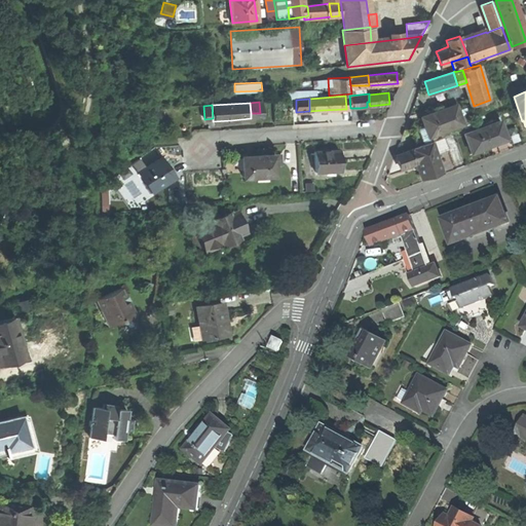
[(422,121),(423,125),(427,136),(461,123),(454,105),(420,116),(422,121)]
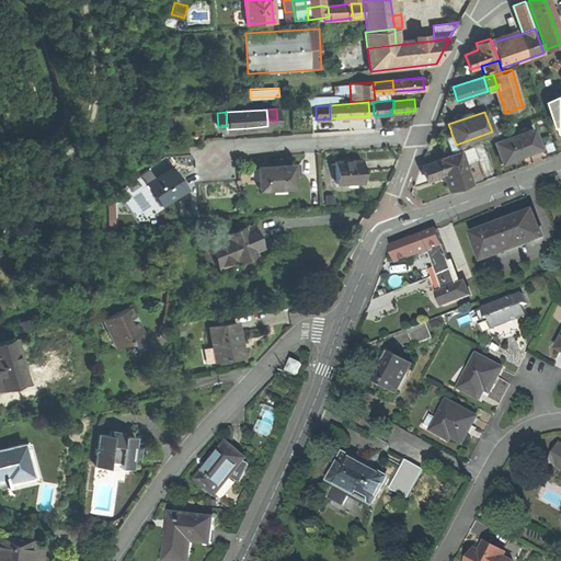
[(496,145),(503,162),(522,155),(540,148),(534,130),(496,145)]
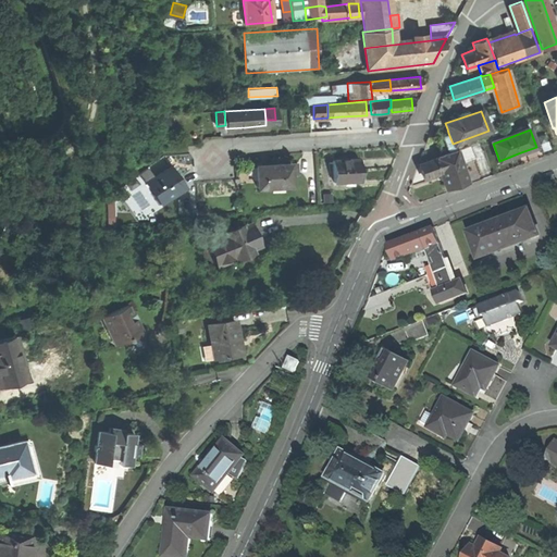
[(434,137),(441,155),(442,155),(455,149),(453,144),(448,133),(434,137)]
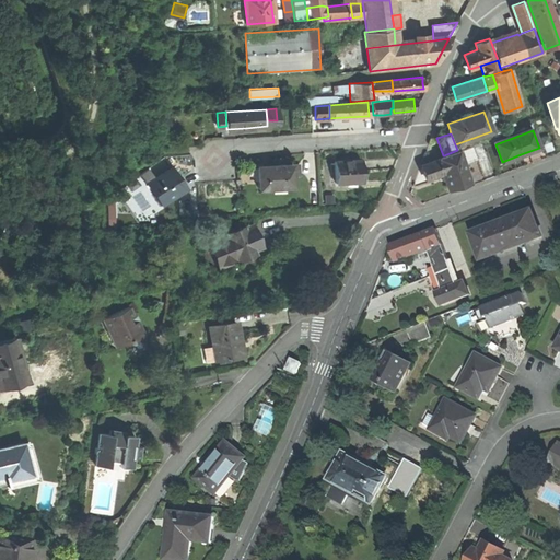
[(477,159),(471,146),(457,150),(463,164),(477,159)]
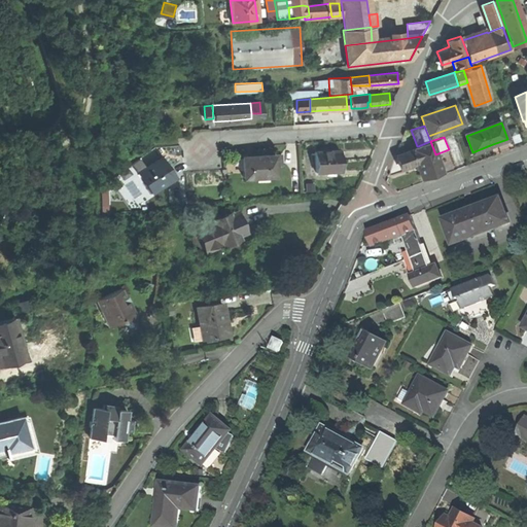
[(430,141),(418,146),(418,147),(423,161),(417,163),(422,178),(442,171),(435,154),(430,141)]
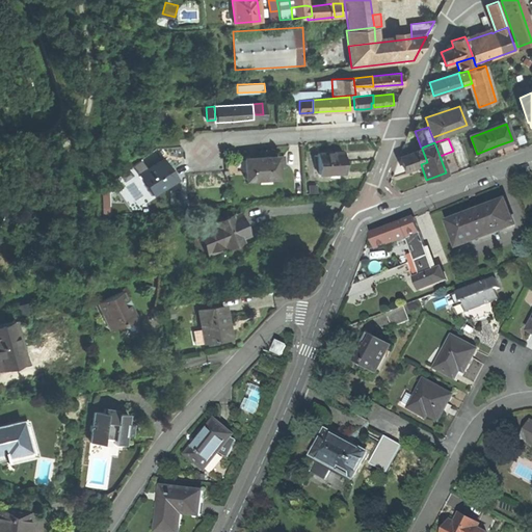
[(422,149),(400,157),(402,163),(405,170),(421,164),(427,162),(422,149)]
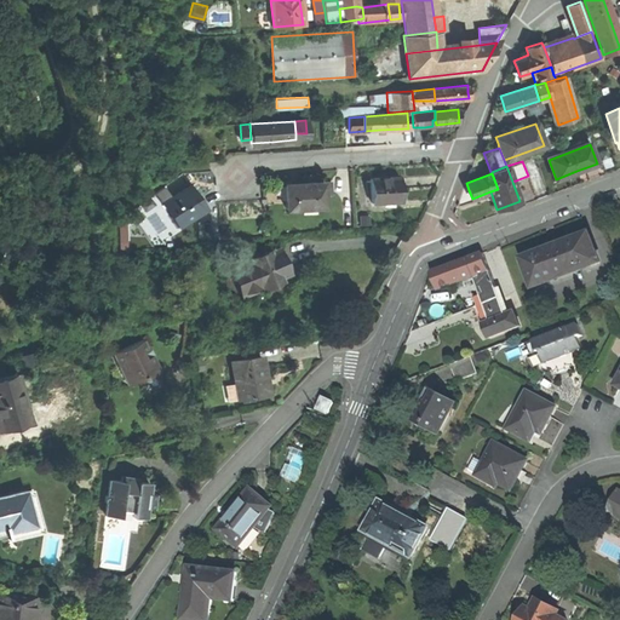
[(372,204),(401,201),(401,189),(400,177),(371,179),(372,204)]
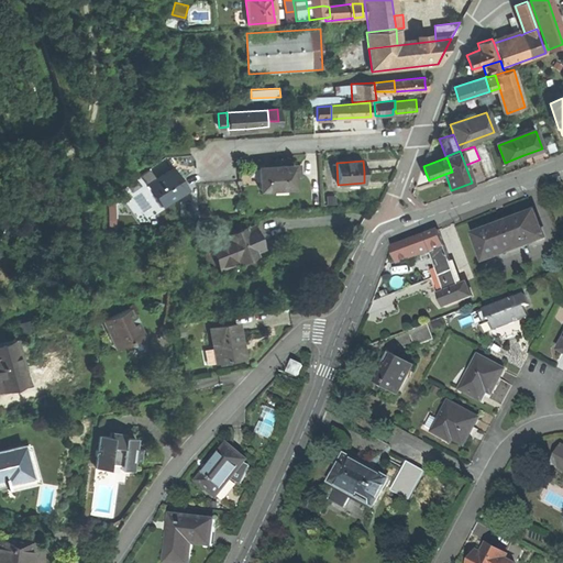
[(293,177),(291,165),(276,166),(258,167),(261,189),(294,187),(293,177)]
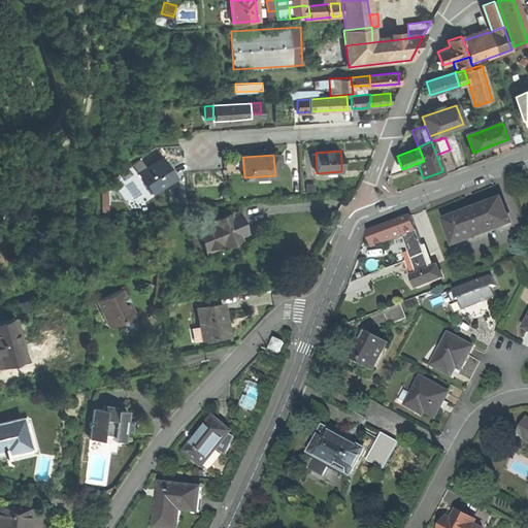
[(282,155),(273,155),(274,166),(283,166),(282,155)]
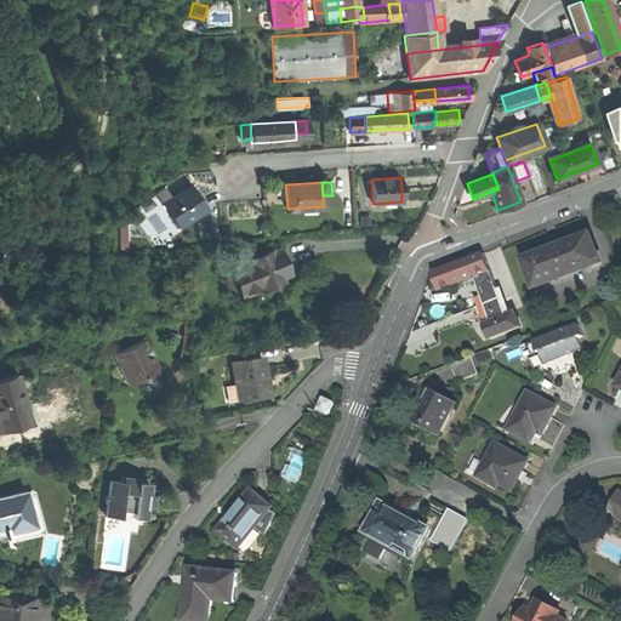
[(157,193),(164,204),(172,198),(165,187),(157,193)]
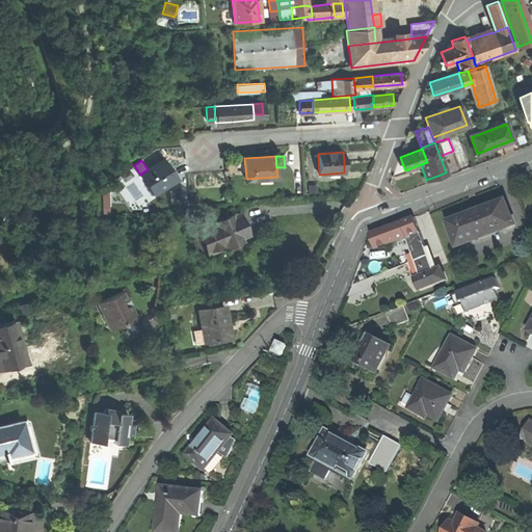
[(153,193),(176,179),(168,167),(163,160),(148,169),(140,175),(153,193)]
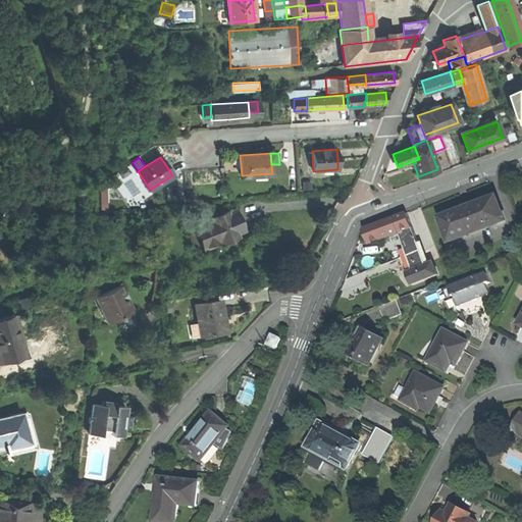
[(106,206),(103,184),(98,188),(101,207),(106,206)]
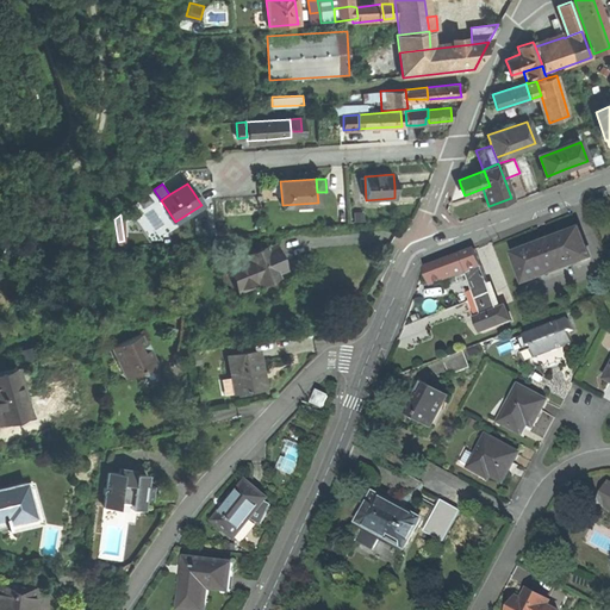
[(545,244),(516,255),(527,281),(535,279),(534,275),(580,259),(582,261),(591,257),(580,231),(545,244)]
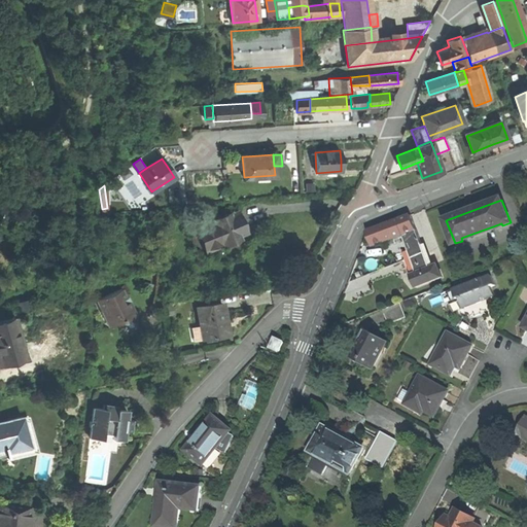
[(216,226),(224,246),(240,240),(238,236),(247,232),(242,220),(238,211),(230,214),(229,212),(213,219),(213,220),(210,221),(212,227),(216,226)]
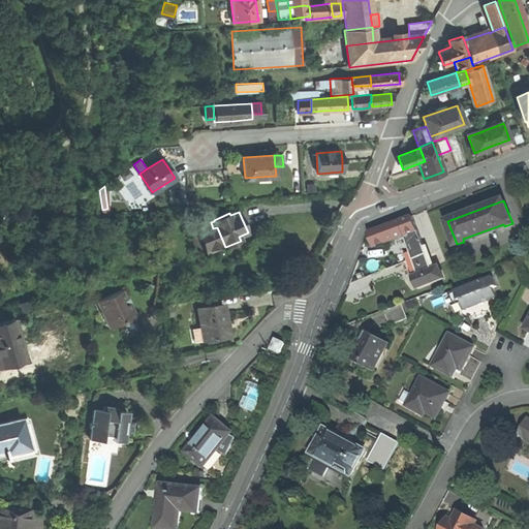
[(413,216),(402,220),(407,235),(418,230),(413,216)]
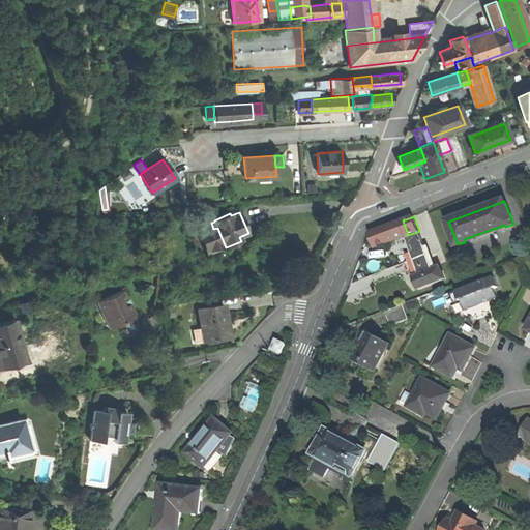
[(387,227),(371,233),(376,246),(388,242),(389,247),(399,244),(396,239),(406,236),(408,235),(403,221),(387,227)]
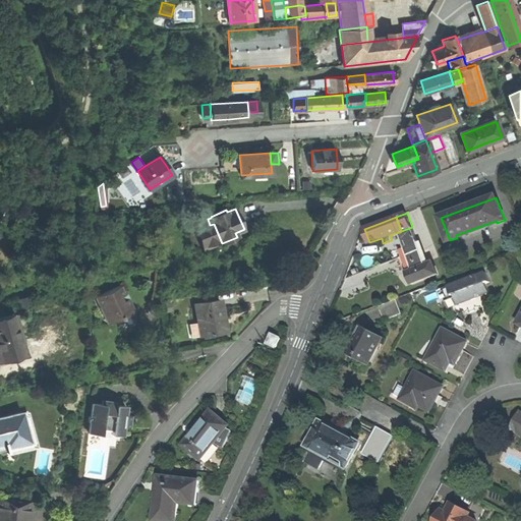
[(204,250),(222,243),(214,224),(210,225),(208,219),(192,225),(204,250)]
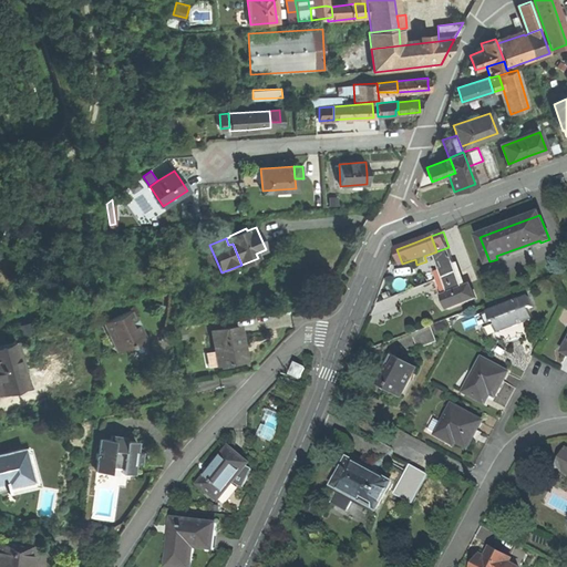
[(434,253),(443,278),(459,272),(449,247),(436,251),(434,253)]
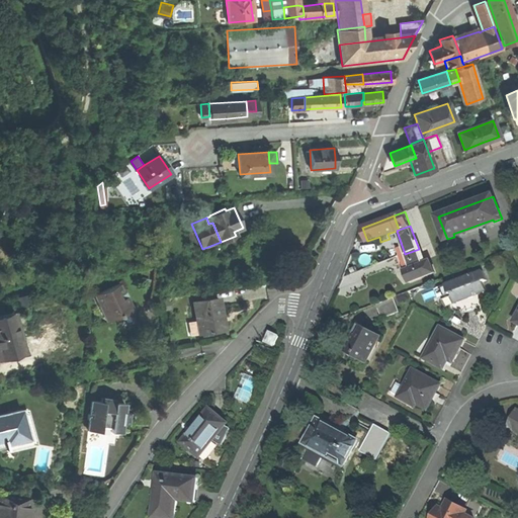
[(411,268),(424,263),(419,249),(405,254),(411,268)]
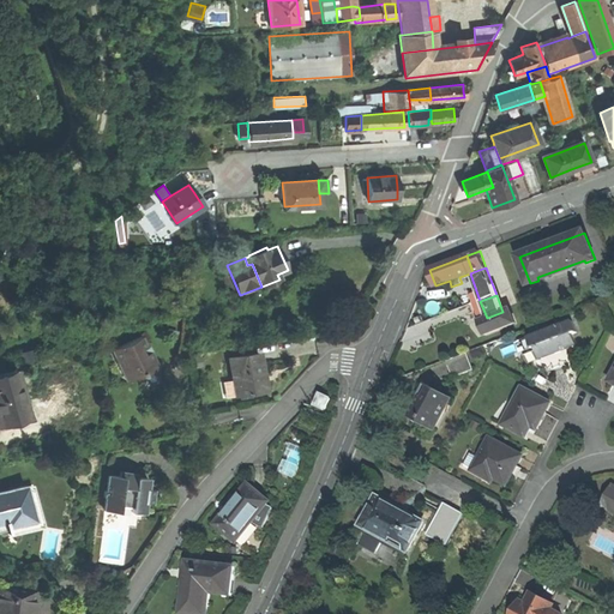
[(503,312),(487,318),(480,320),(485,335),(516,324),(511,309),(503,312)]
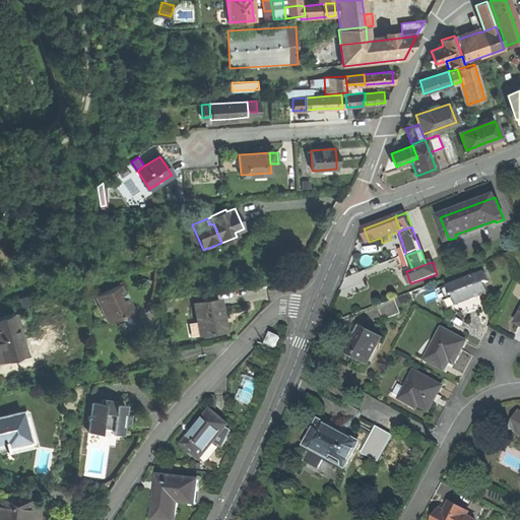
[(454,295),(458,304),(471,299),(490,293),(485,282),(490,281),(485,271),(452,284),(456,294),(454,295)]
